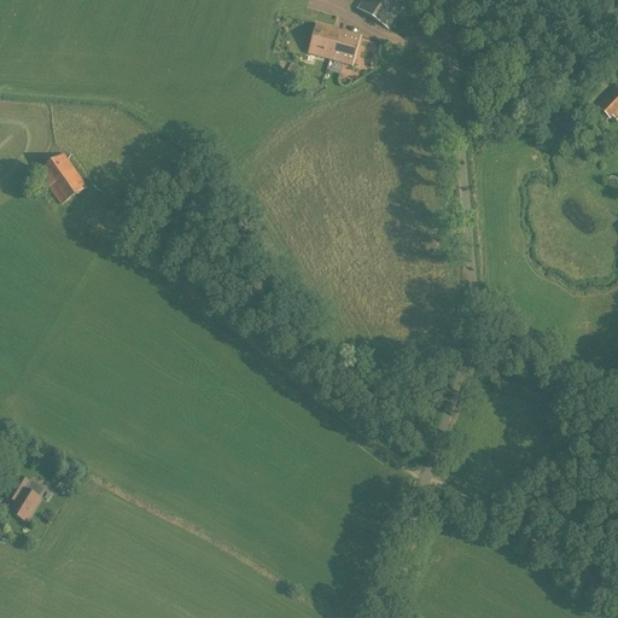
[(404,5),(396,0),(361,0),(356,9),(388,30),(404,5)]
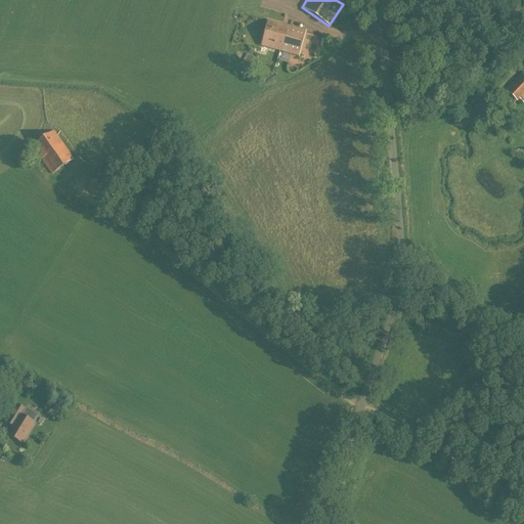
[(261,46),(278,51),(280,43),(284,44),(289,27),(268,20),(261,46)]
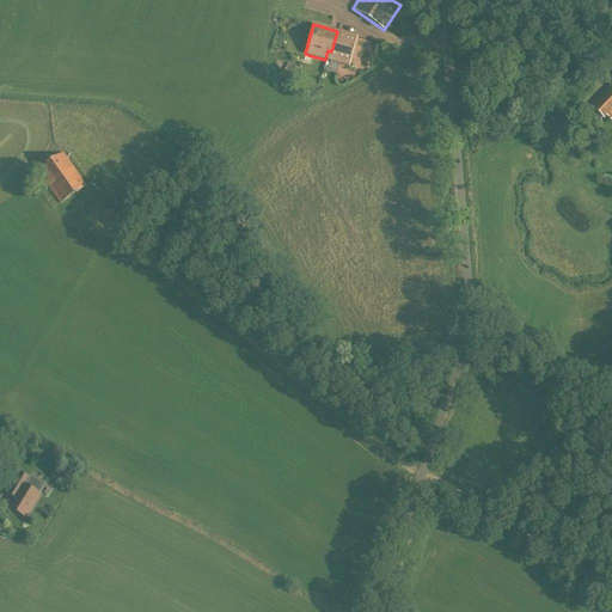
[(328,50),(325,60),(348,66),(356,36),(337,31),(331,51),(328,50)]
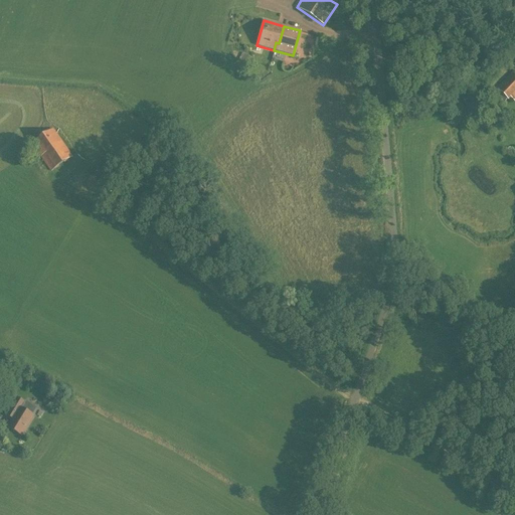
[(242,53),(234,68),(241,72),(242,70),(246,71),(249,56),(242,53)]
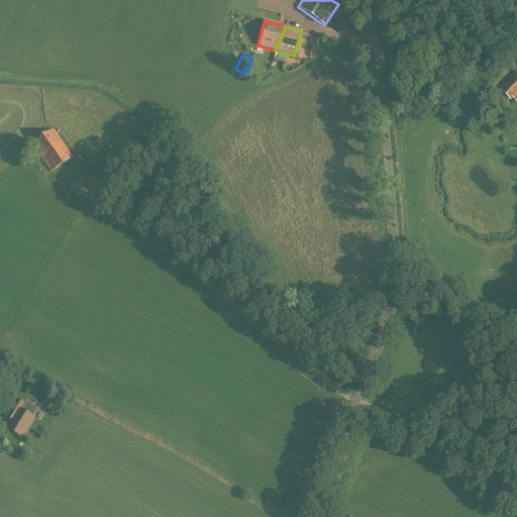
[(516,95),(516,74),(515,73),(499,89),(512,101),(516,95)]
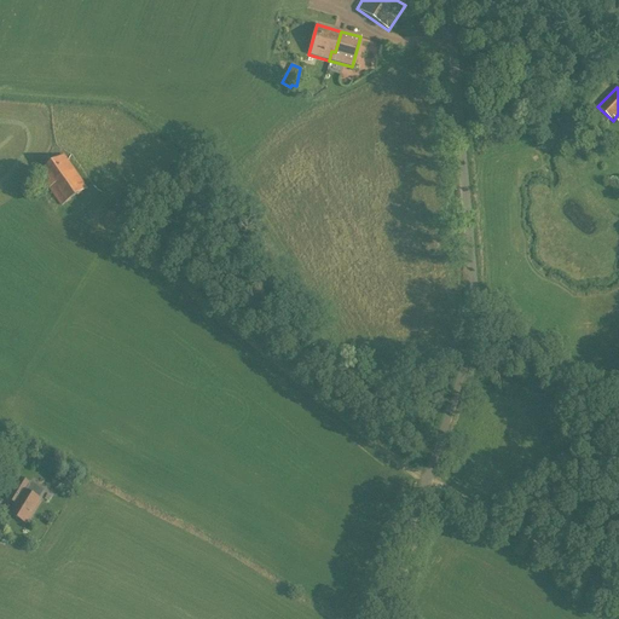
[(38,173),(61,206),(87,189),(64,155),(38,173)]
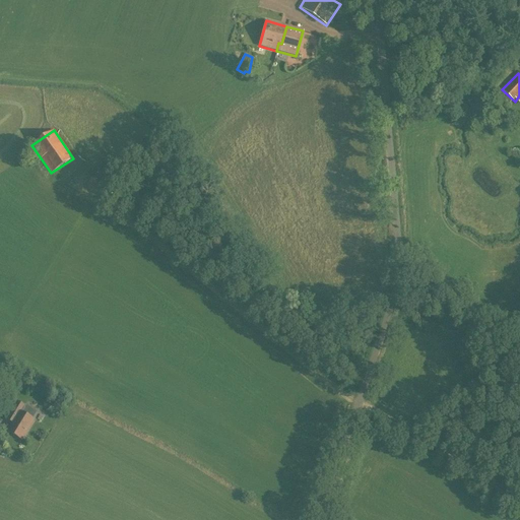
[(17,414),(8,431),(21,439),(34,419),(20,411),(24,405),(17,401),(11,411),(17,414)]
